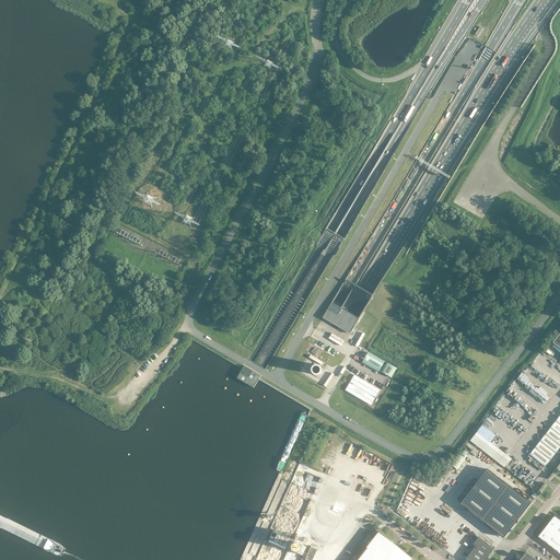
[(353,329),(360,318),(338,305),(331,316),(353,329)]
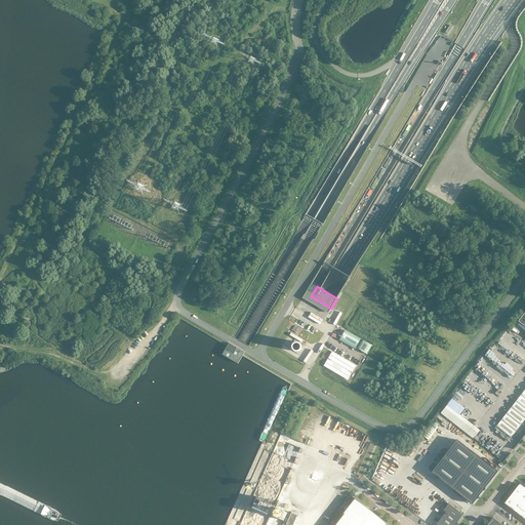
[(340,328),(335,336),(346,342),(351,334),(340,328)]
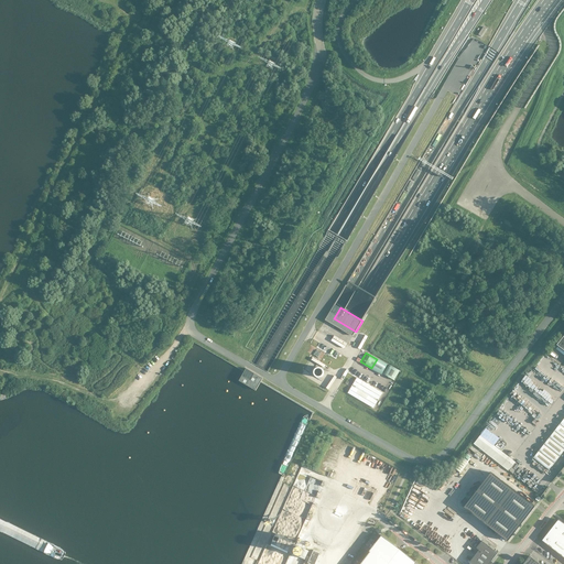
[(377,359),(371,368),(382,375),(388,365),(377,359)]
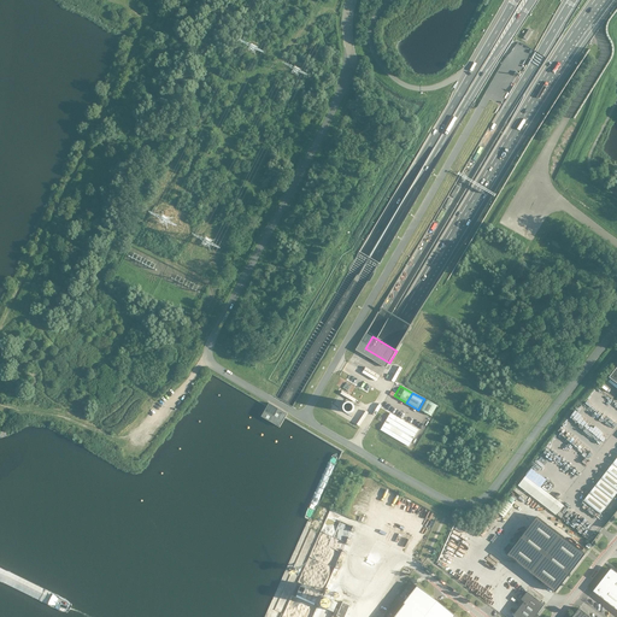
[(425,400),(419,410),(432,417),(438,407),(425,400)]
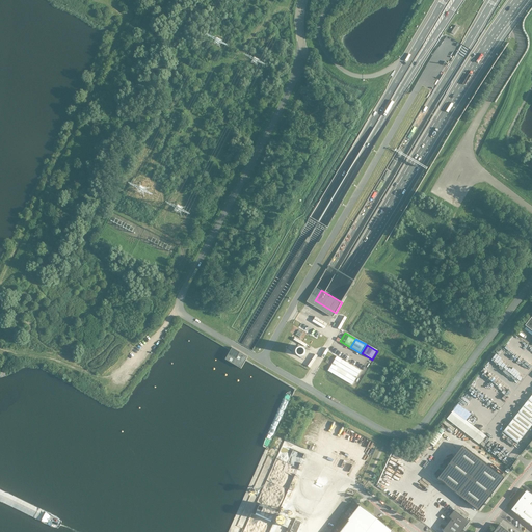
[(336,356),(327,372),(352,387),(362,372),(336,356)]
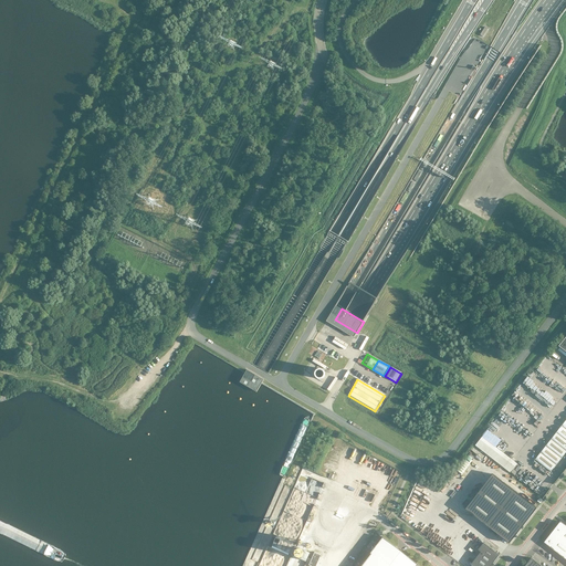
[(547,394),(545,397),(551,401),(555,397),(545,389),(544,390),(547,394)]
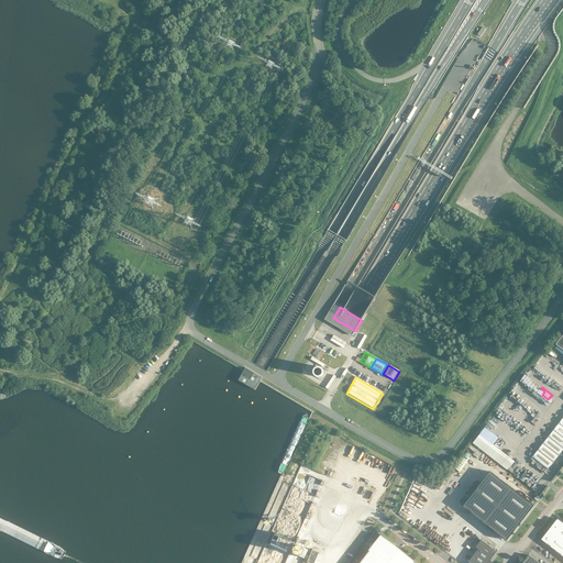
[(548,470),(562,450),(562,417),(532,456),(548,470)]
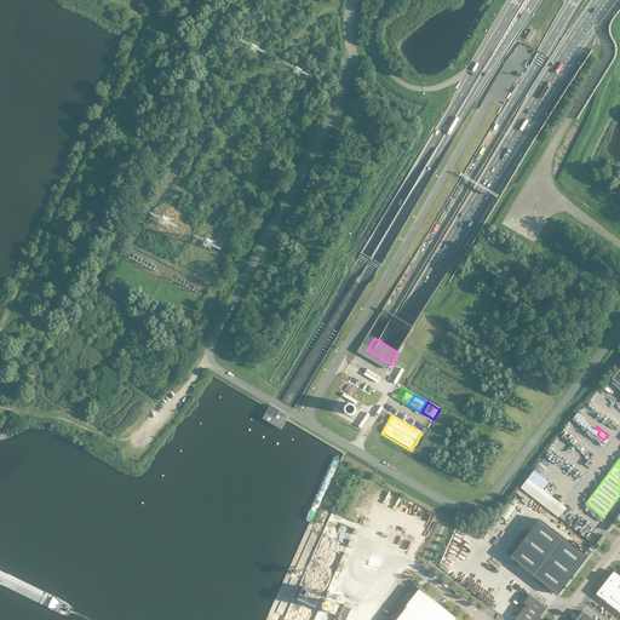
[(567,509),(528,478),(521,488),(560,518),(567,509)]
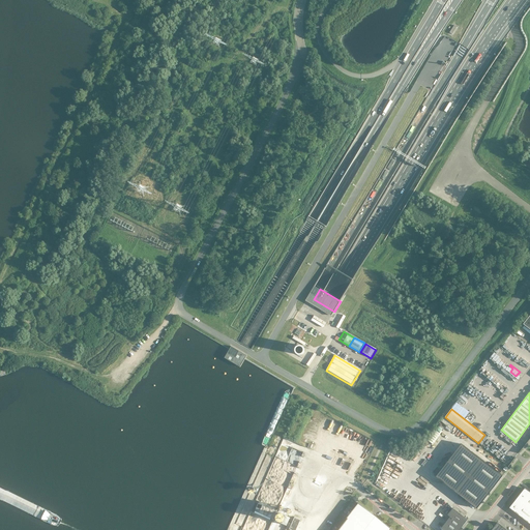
[(476,508),(502,476),(462,444),(436,476),(476,508)]
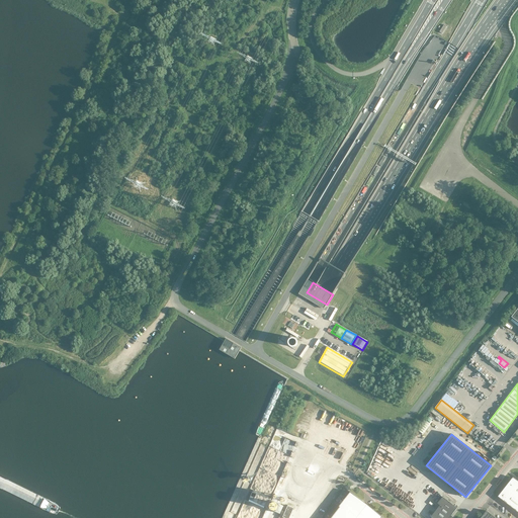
[(498,497),(517,512),(517,481),(517,482),(513,478),(509,482),(498,497)]
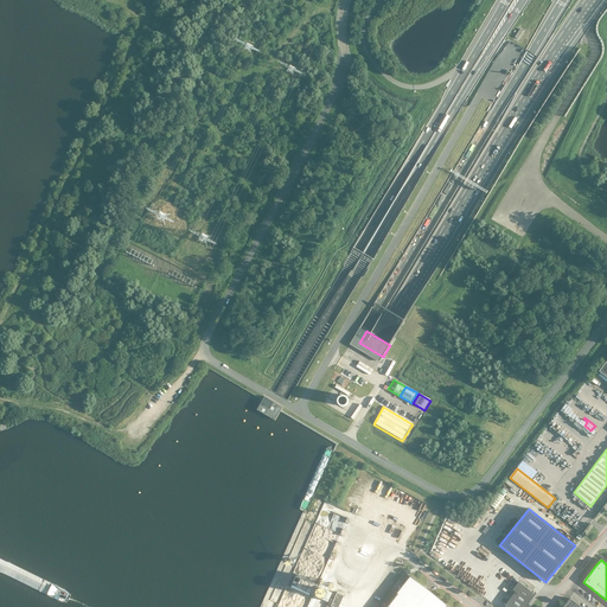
[(449,606),(432,593),(426,588),(425,587),(410,576),(385,606),(449,606)]
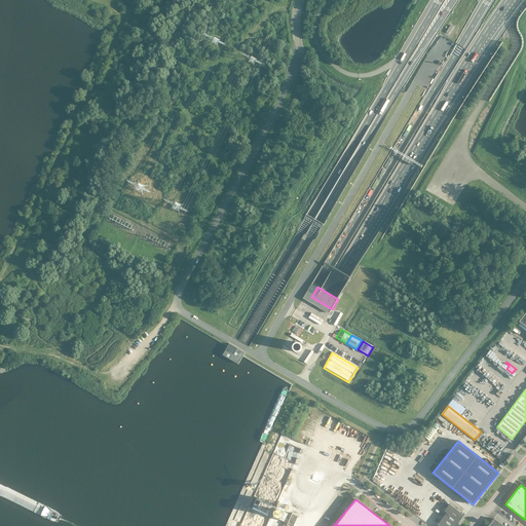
[(438,525),(455,525),(464,516),(449,504),(444,511),(447,513),(438,525)]
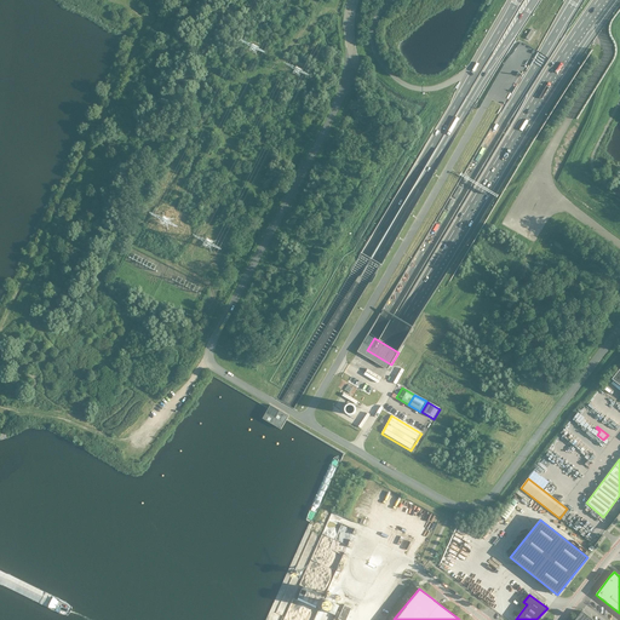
[(336,614),(339,607),(339,606),(333,603),(327,600),(326,600),(325,600),(321,608),(336,614)]
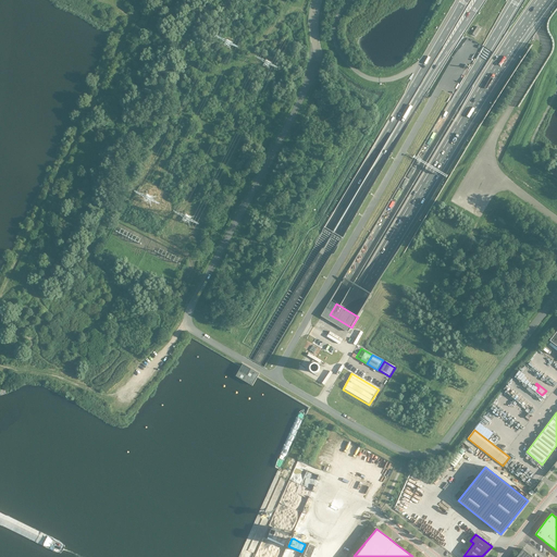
[(306,556),(310,556),(316,546),(309,544),(304,556),(306,556)]
